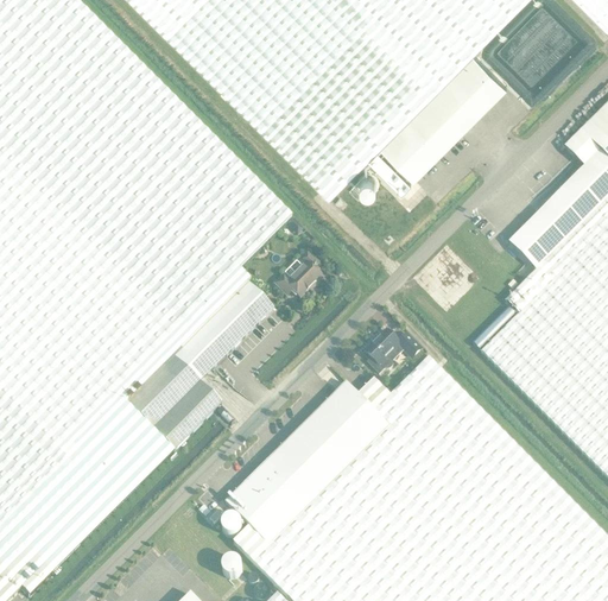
[(0,0),(0,600),(4,600),(20,584),(29,592),(175,447),(173,447),(211,409),(216,404),(221,399),(198,378),(214,362),(272,304),(247,278),(249,276),(239,265),(244,260),(260,244),(261,242),(291,213),(162,83),(77,0),(0,0)]
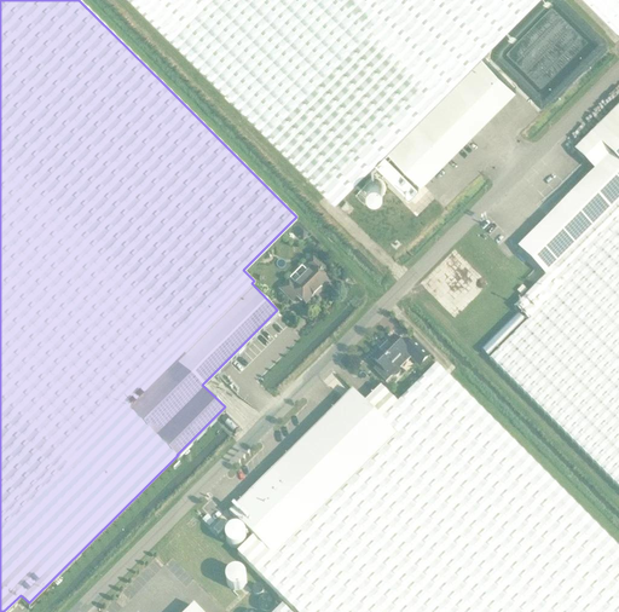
[(385,145),(387,143),(481,48),(528,0),(139,0),(336,194),(375,155),(385,145)]
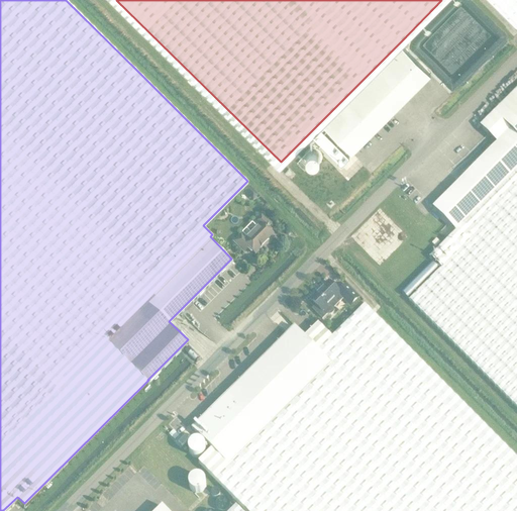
[(496,0),(516,19),(516,18),(516,0),(496,0)]
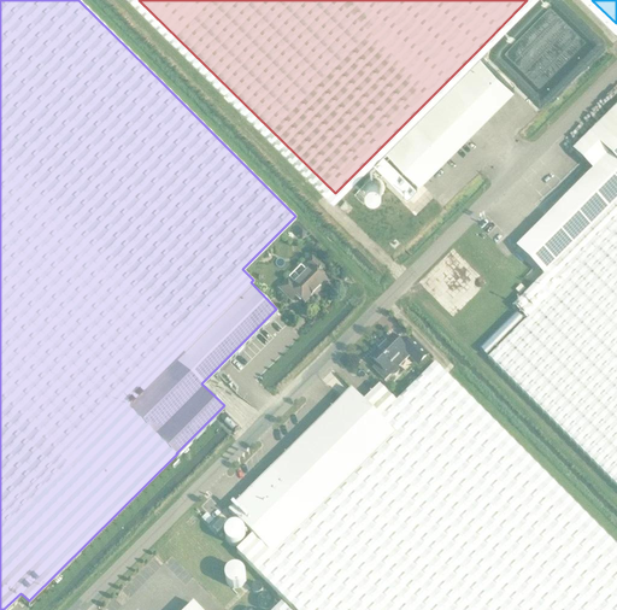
[(515,82),(480,48),(386,142),(421,176),(515,82)]
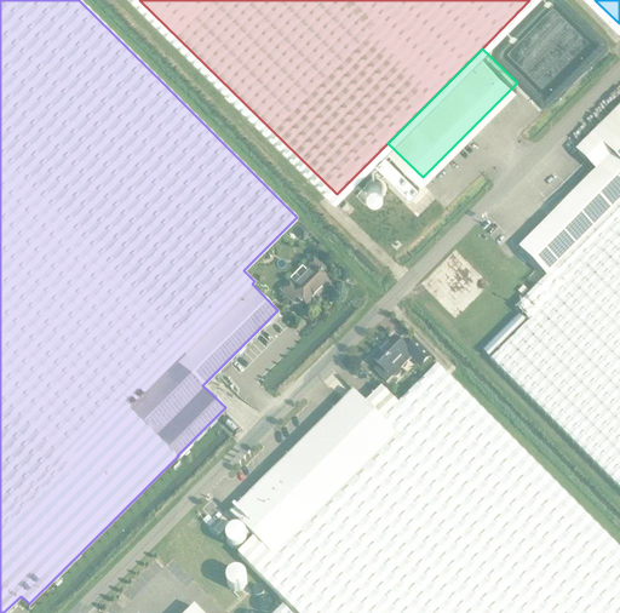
[(543,267),(547,271),(619,198),(619,102),(577,147),(597,167),(520,244),(543,267)]
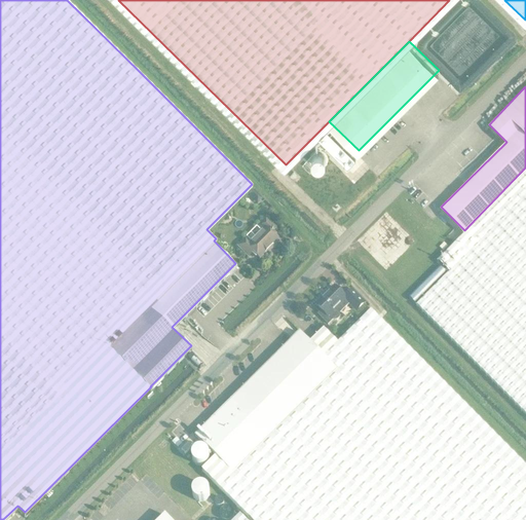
[(327,123),(318,132),(347,161),(355,153),(327,123)]
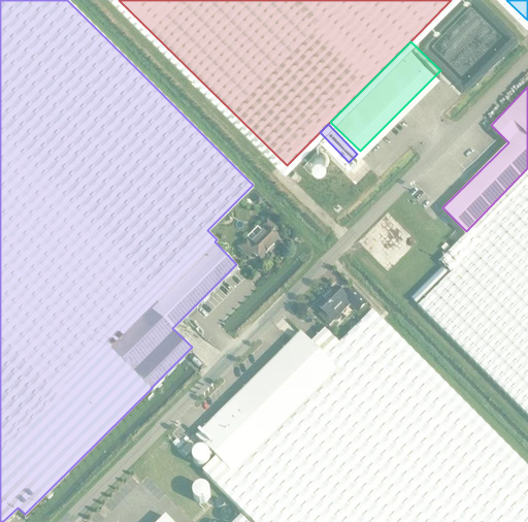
[(527,168),(466,231),(477,242),(451,269),(419,302),(527,412),(527,168)]
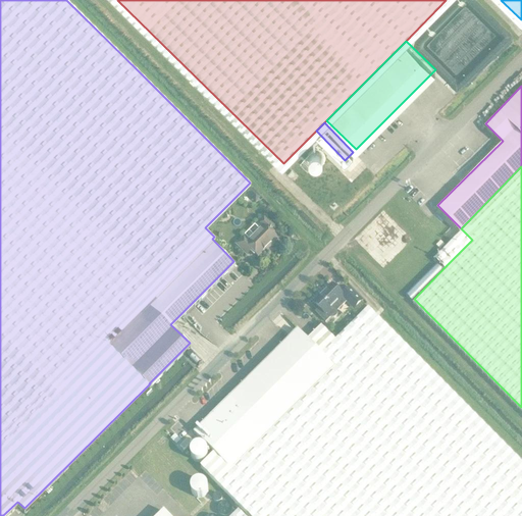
[(236,239),(246,249),(251,245),(257,251),(265,243),(266,244),(276,235),(268,226),(273,221),(263,211),(256,219),(260,223),(248,237),(243,231),(236,239)]
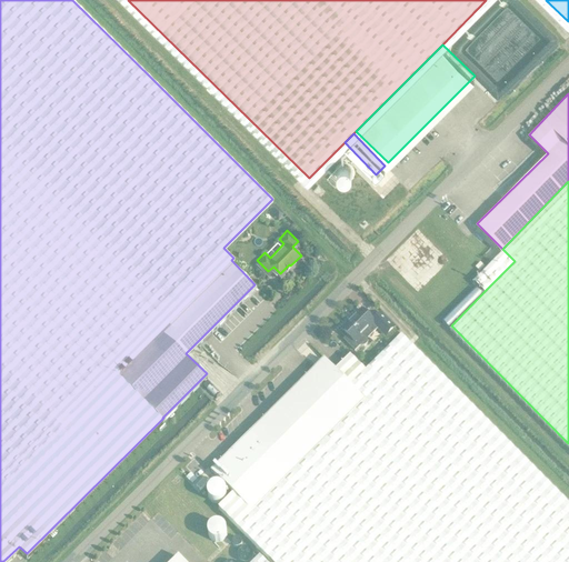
[(473,277),(481,285),(486,290),(515,261),(502,249),(473,277)]
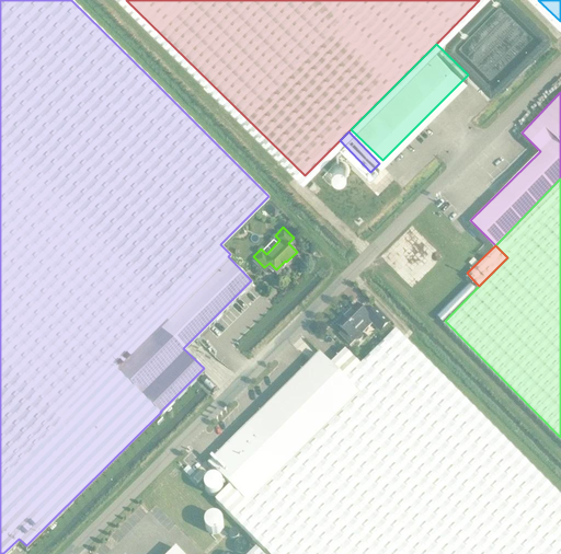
[(376,303),(368,311),(356,300),(338,319),(343,325),(339,330),(350,342),(355,336),(356,336),(357,336),(359,336),(361,335),(362,334),(363,332),(363,331),(363,329),(371,320),(380,329),(391,318),(376,303)]
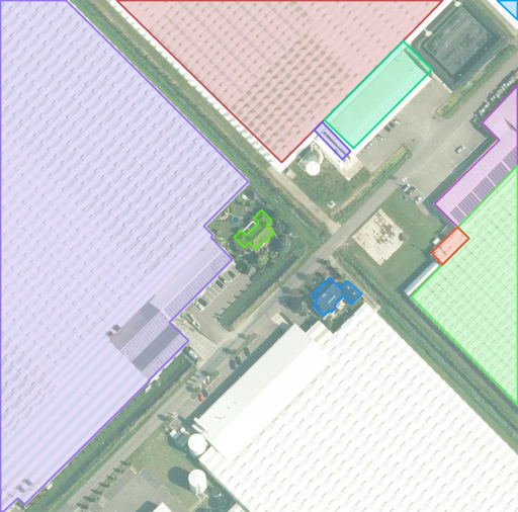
[(333,333),(319,347),(335,362),(232,464),(211,443),(204,450),(205,452),(199,459),(252,511),(517,511),(517,454),(365,301),(333,333)]
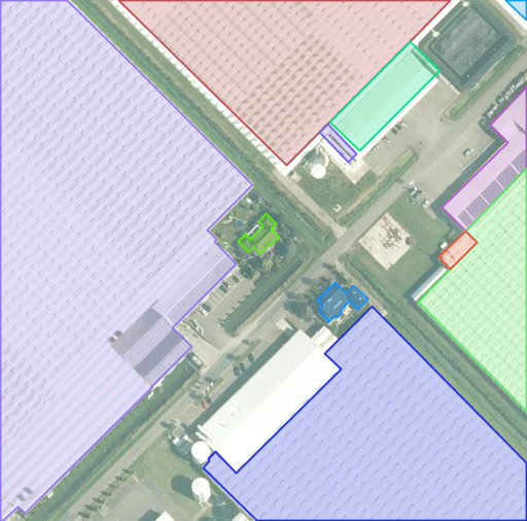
[(324,353),(339,339),(324,325),(323,326),(323,327),(319,331),(316,334),(317,334),(313,338),(313,337),(311,339),(324,353)]
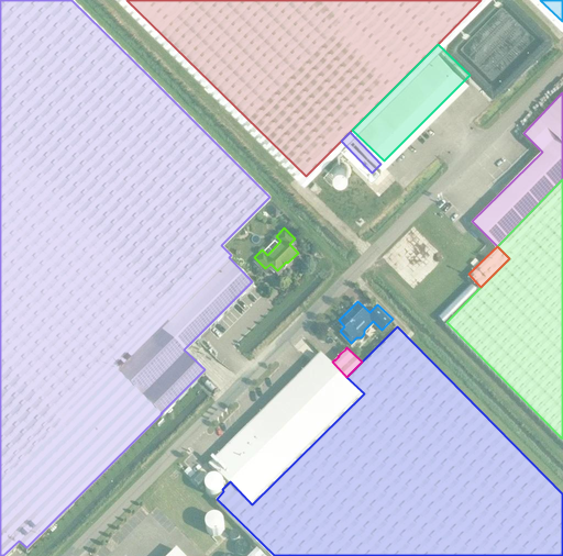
[(364,393),(346,377),(332,362),(321,351),(320,352),(313,358),(307,365),(301,371),(300,370),(265,407),(260,412),(258,413),(258,412),(255,415),(246,424),(249,425),(246,429),(244,426),(227,444),(222,448),(223,448),(218,454),(217,454),(209,462),(218,469),(230,481),(252,504),(364,393)]
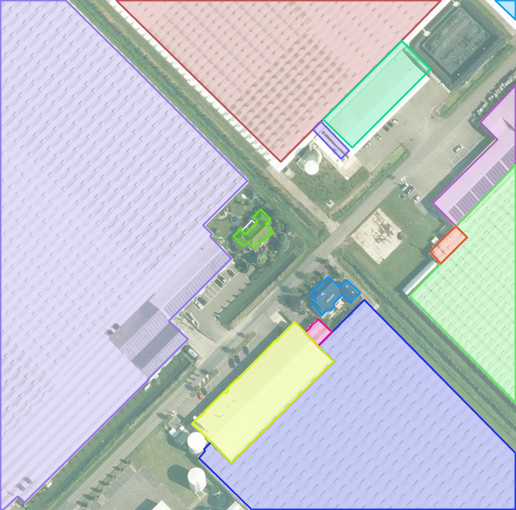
[(178,436),(181,440),(190,431),(186,427),(178,436)]
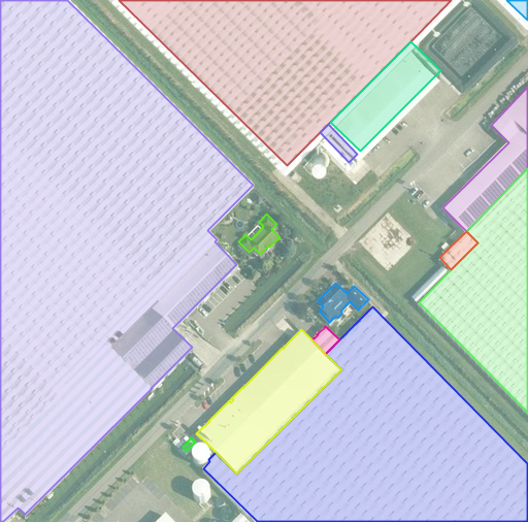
[(156,521),(175,521),(166,512),(156,521)]
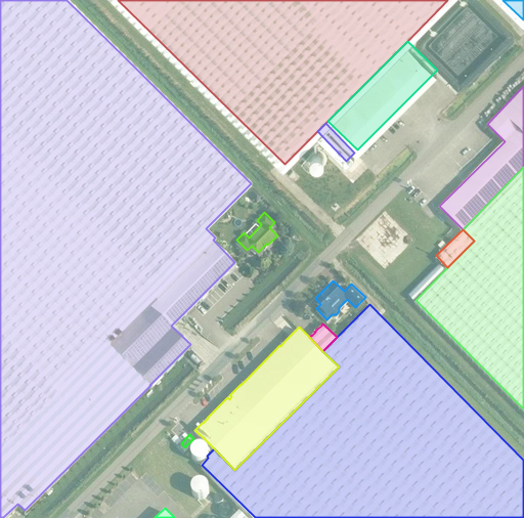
[(229,517),(250,517),(241,508),(229,517)]
